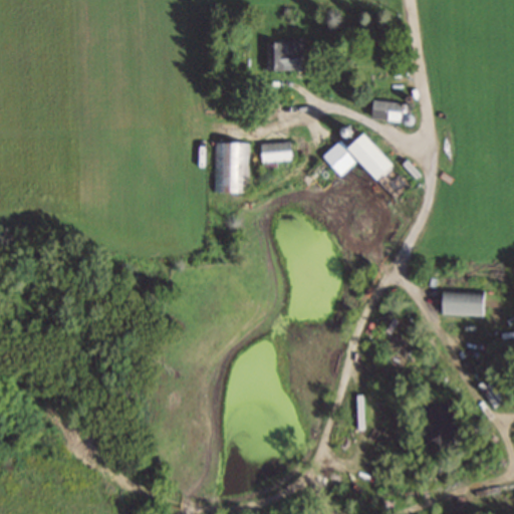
[(303,72),(303,41),(265,41),(265,72),(303,72)]
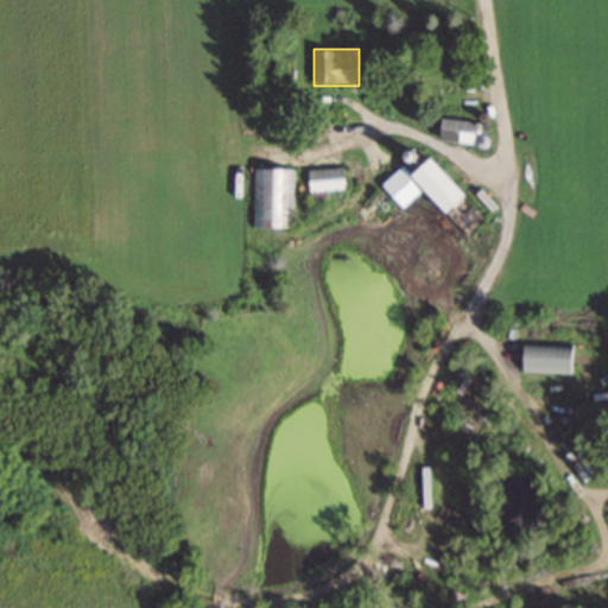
[(439,144),(475,144),(475,122),(439,122),(439,144)]
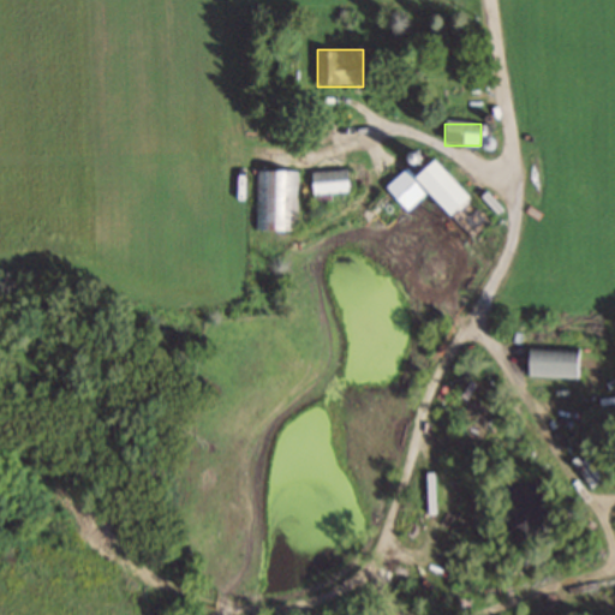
[(413,179),(449,216),(469,198),(433,161),(413,179)]
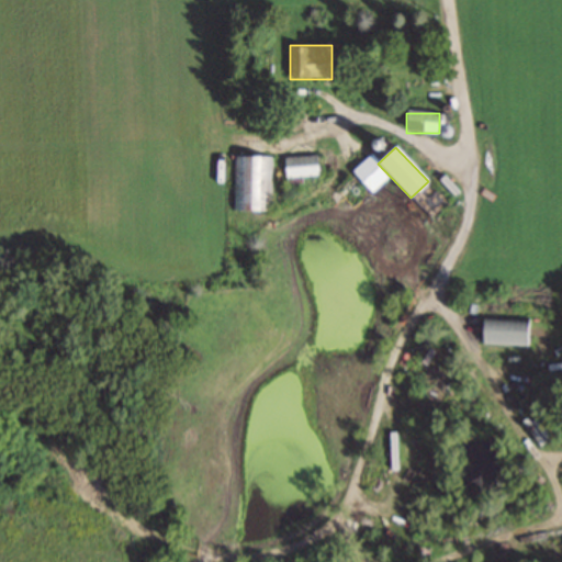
[(272,157),(235,157),(235,212),(272,212),(272,157)]
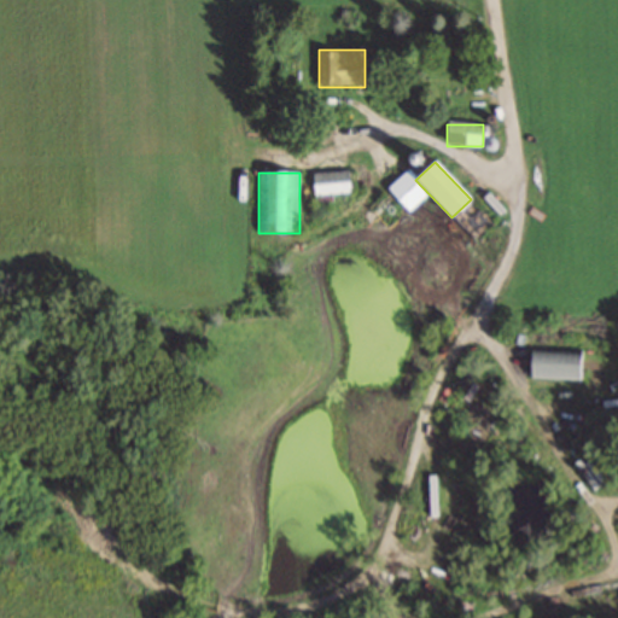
[(349,173),(313,174),(314,197),(350,196),(349,173)]
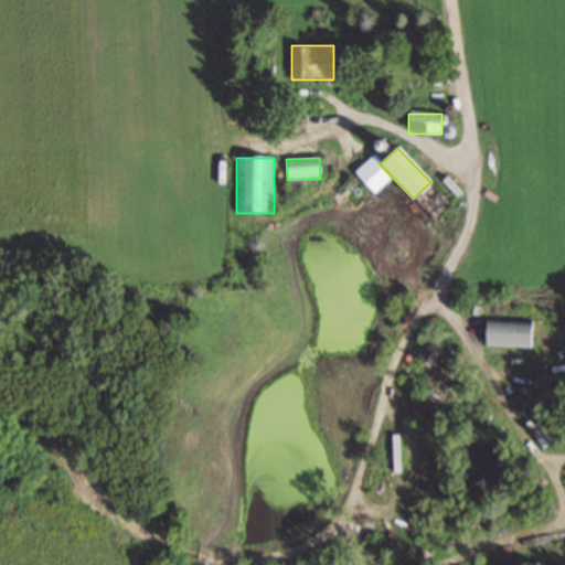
[(336,193),(354,212),(383,183),(374,173),(380,169),(370,159),(336,193)]
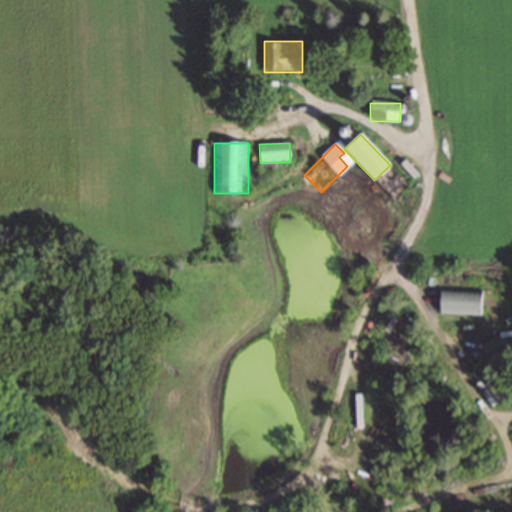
[(439,315),(480,315),(480,290),(439,290),(439,315)]
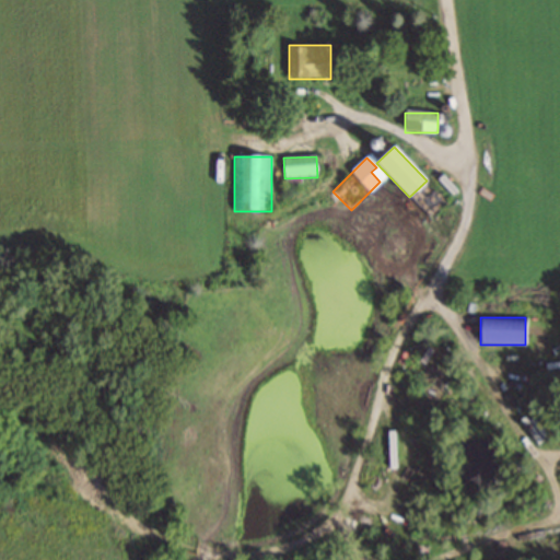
[(545,440),(537,418),(525,422),(534,444),(545,440)]
